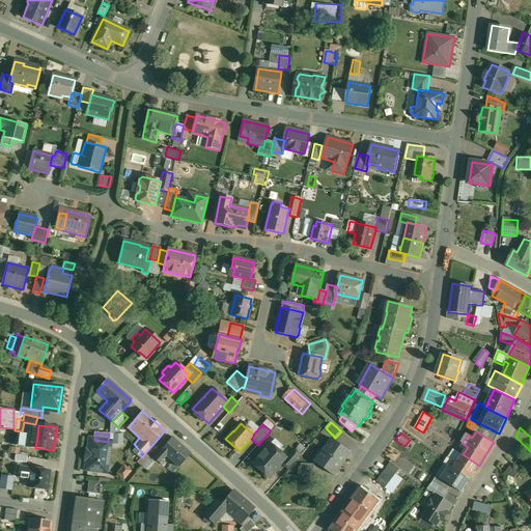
[(37,437),(21,435),(19,445),(35,447),(37,437)]
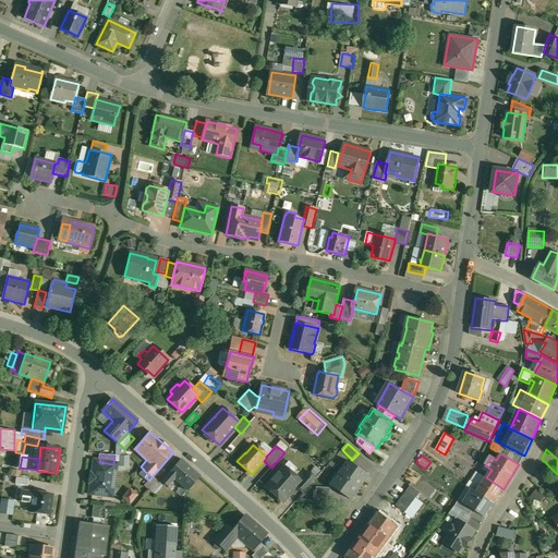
[(201,476),(181,459),(161,482),(168,487),(174,480),(187,492),(201,476)]
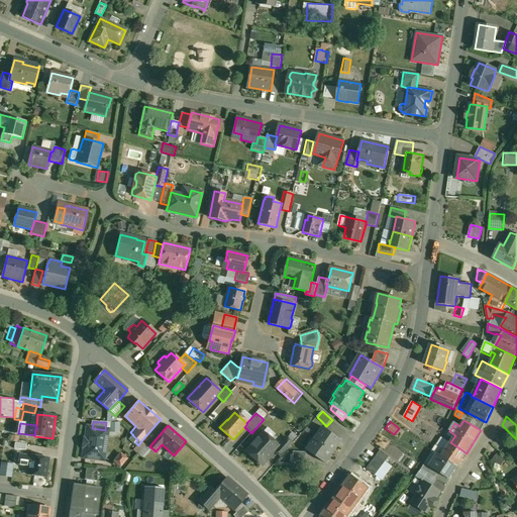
[(92,428),(88,427),(84,457),(103,459),(107,430),(92,428)]
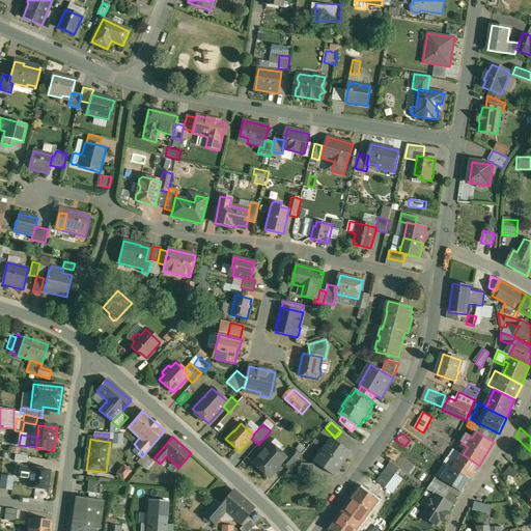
[(352,452),(333,439),(332,440),(333,440),(325,451),(342,464),(351,452),(352,452)]
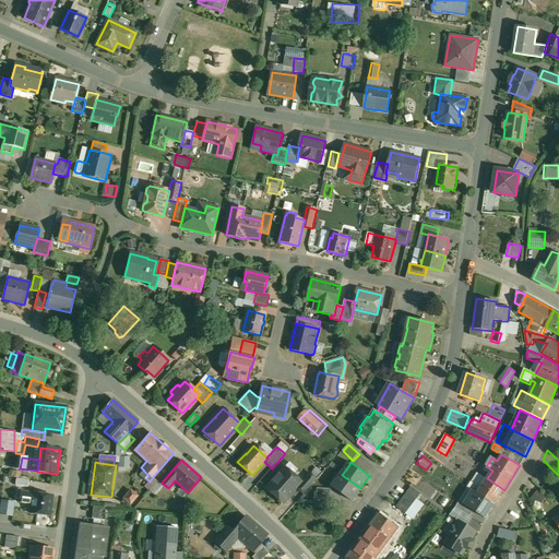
[(300,483),(284,467),(266,488),(283,503),(297,488),(301,483),(300,483)]
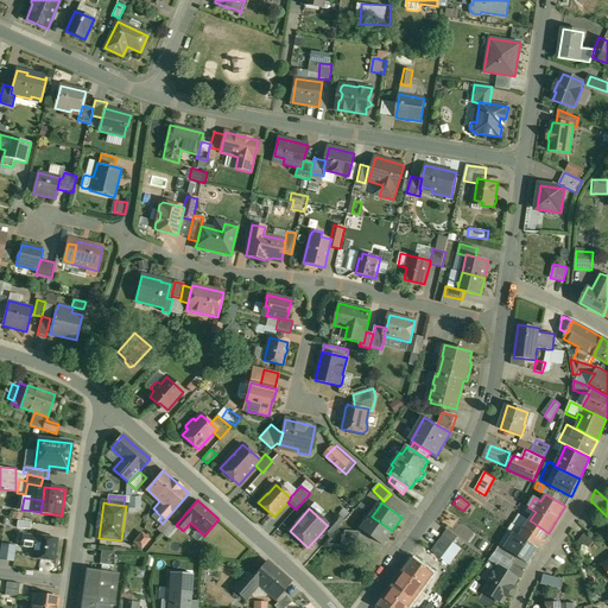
[(336,514),(327,525),(328,525),(323,531),(330,537),(344,521),(336,514)]
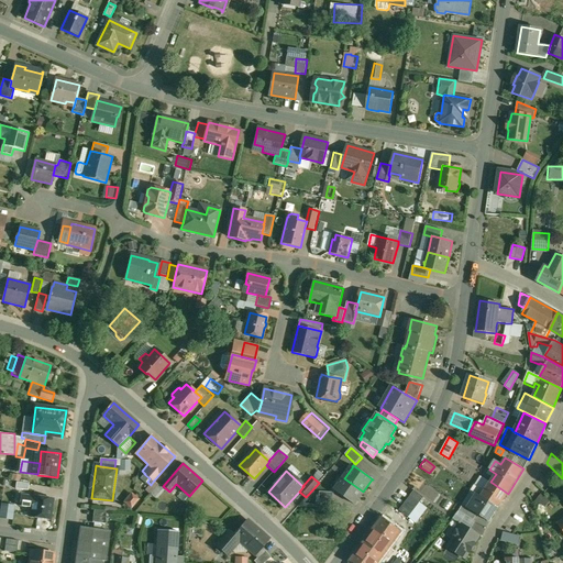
[(363,492),(344,478),(335,490),(355,505),(355,504),(354,504),(363,492)]
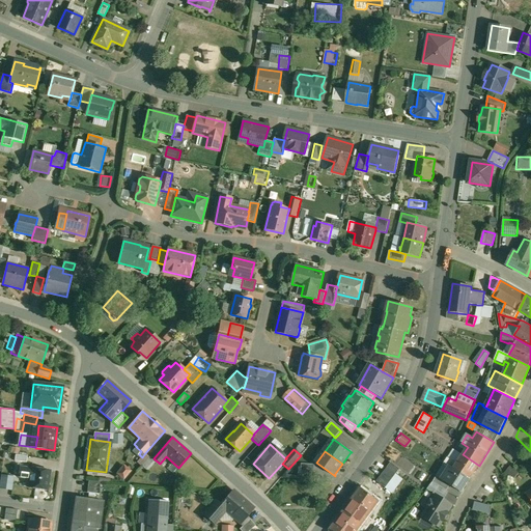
[(456,463),(453,468),(454,469),(470,479),(479,466),(463,454),(456,463)]
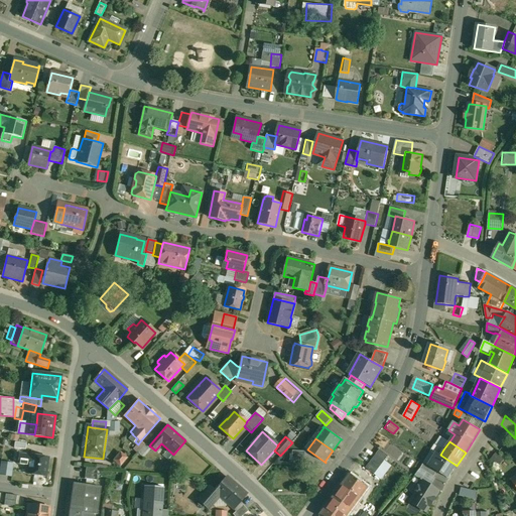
[(144,444),(138,453),(142,457),(149,447),(144,444)]
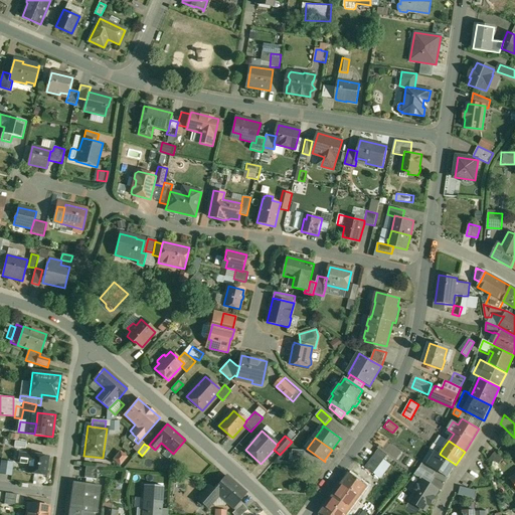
[(443,449),(434,444),(431,449),(433,450),(440,454),(443,449)]
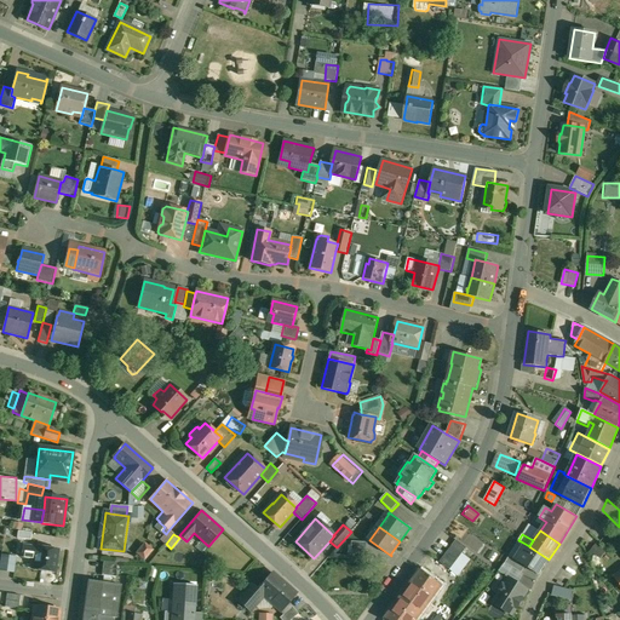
[(466,547),(457,540),(452,545),(463,554),(466,547)]
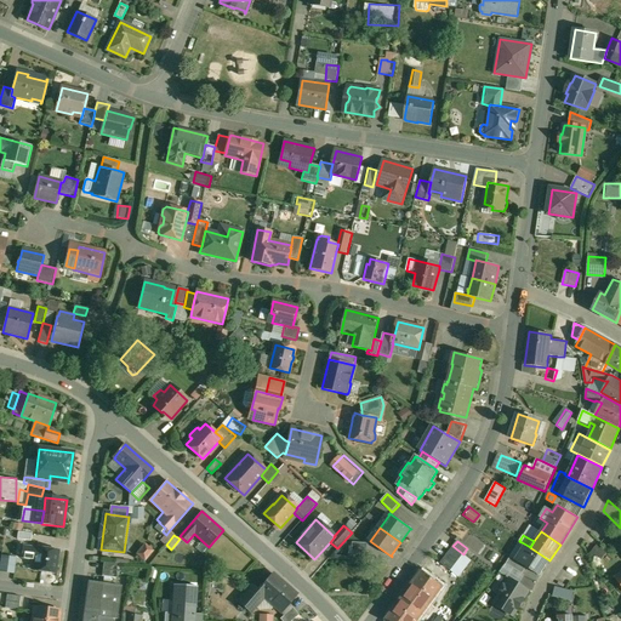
[(369,543),(353,542),(352,551),(349,551),(349,560),(364,560),(365,552),(368,552),(369,543)]
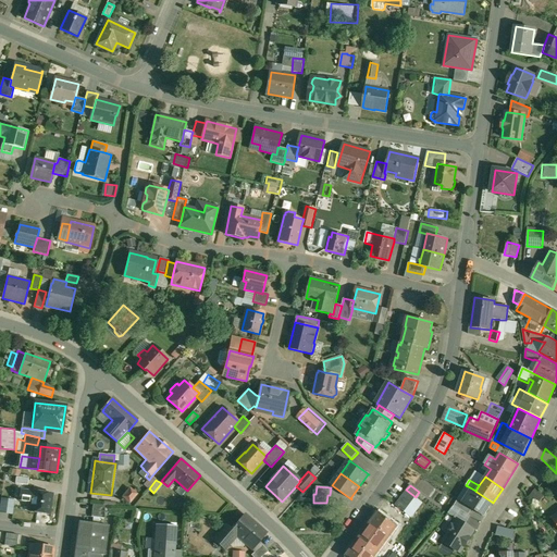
[(493,504),(475,493),(477,492),(475,491),(468,486),(456,506),(481,521),(493,504)]
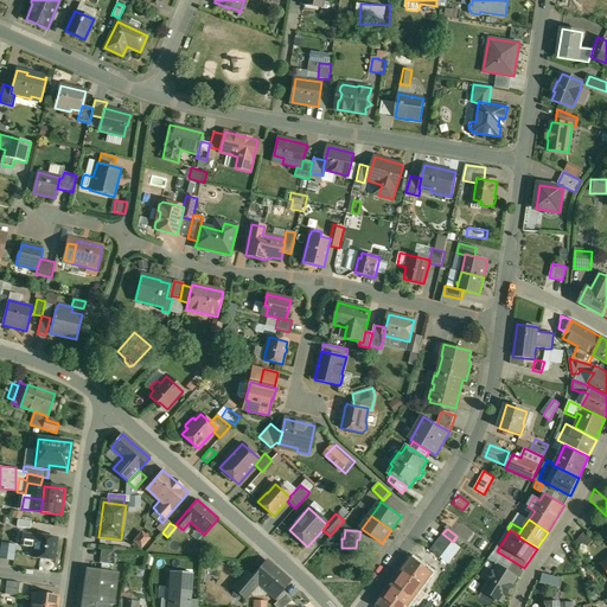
[(142,532),(135,542),(142,548),(149,538),(142,532)]
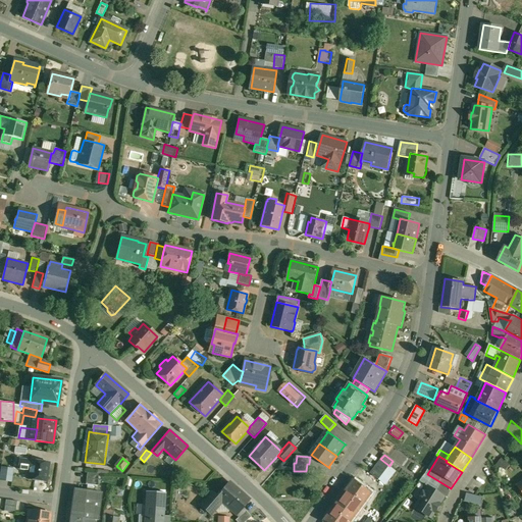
[(494,464),(502,471),(508,464),(500,458),(494,464)]
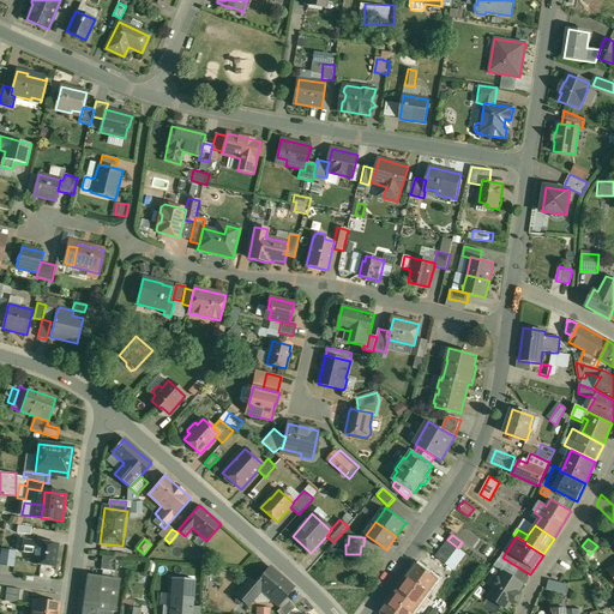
[(458,548),(447,540),(435,557),(446,565),(458,548)]
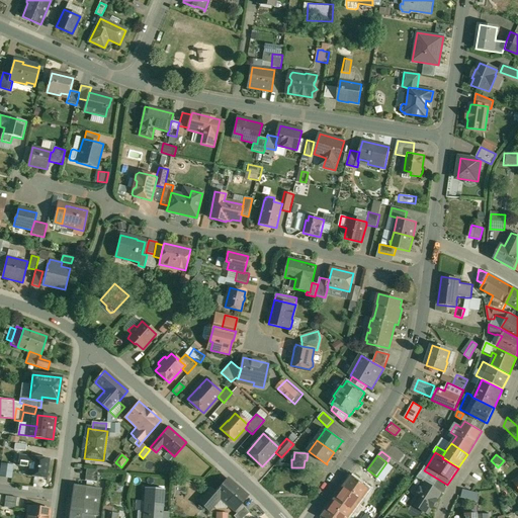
[(31,458),(19,456),(18,466),(30,468),(31,458)]
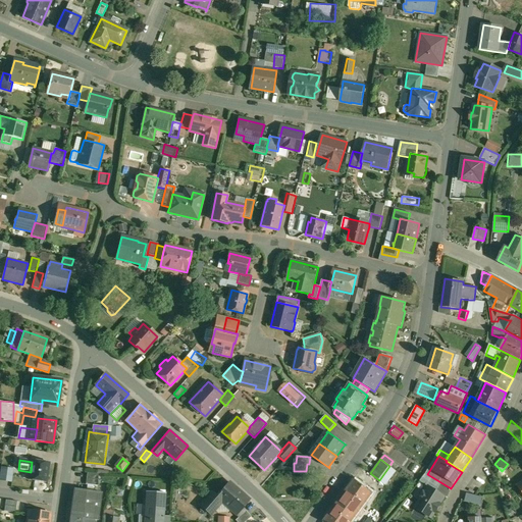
[(50,463),(32,461),(32,462),(31,472),(30,480),(48,482),(50,463)]
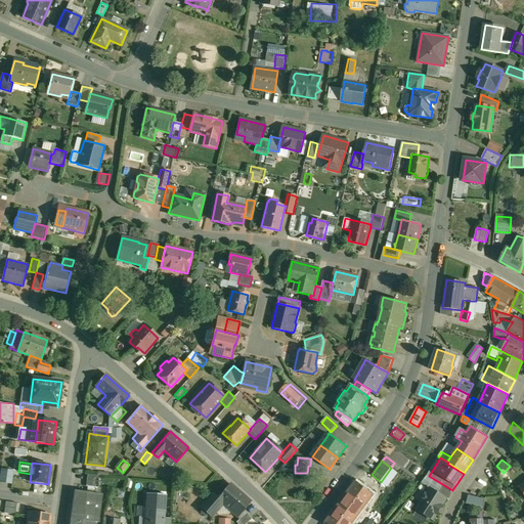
[(3,483),(15,483),(15,469),(3,469),(3,483)]
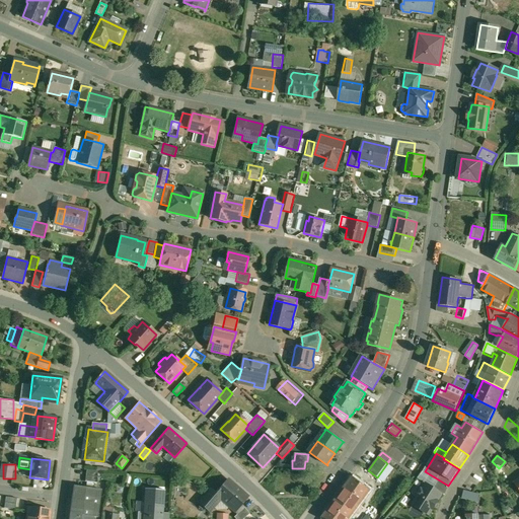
[(87,469),(87,487),(100,487),(100,470),(87,469)]
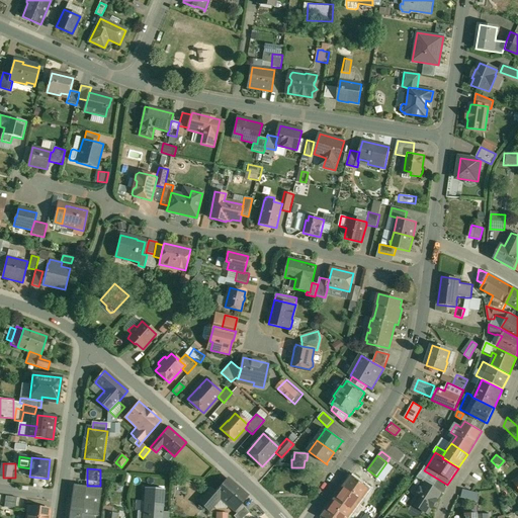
[(429,475),(422,470),(417,478),(424,482),(429,475)]
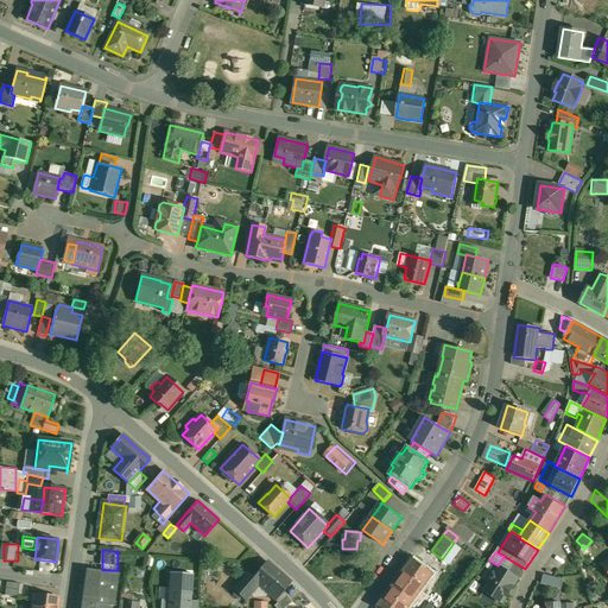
[(416,555),(377,607),(409,607),(416,600),(420,602),(428,591),(424,588),(434,575),(429,570),(431,567),(416,555)]
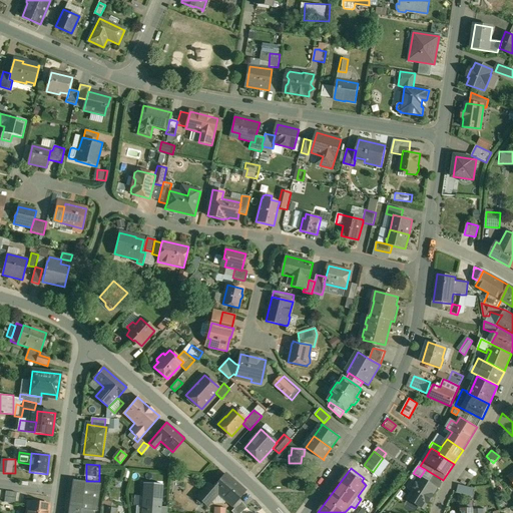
[(245,491),(225,474),(213,488),(208,484),(196,497),(207,506),(218,494),(232,506),(245,491)]
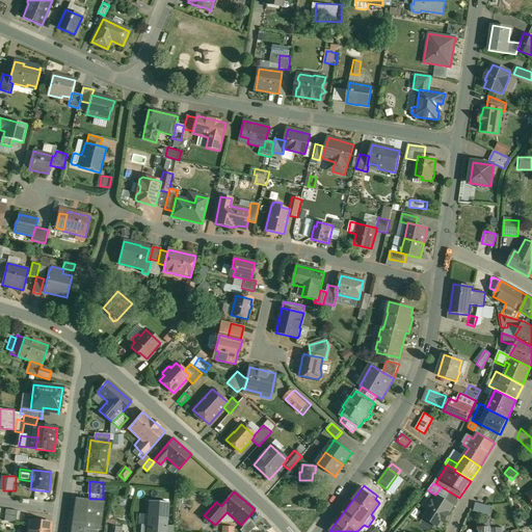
[(453,506),(437,496),(433,501),(430,501),(427,506),(429,509),(423,517),(440,528),(444,522),(445,522),(449,514),(449,513),(453,506)]
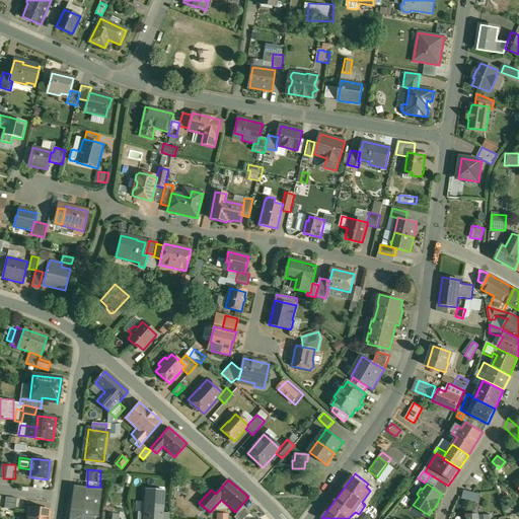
[(101,490),(74,487),(69,518),(93,518),(94,517),(97,518),(101,490)]
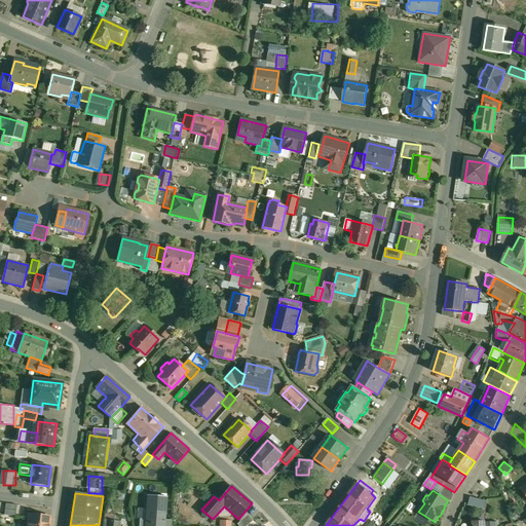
[(165,496),(145,495),(144,519),(138,519),(137,525),(170,525),(171,520),(164,519),(165,496)]
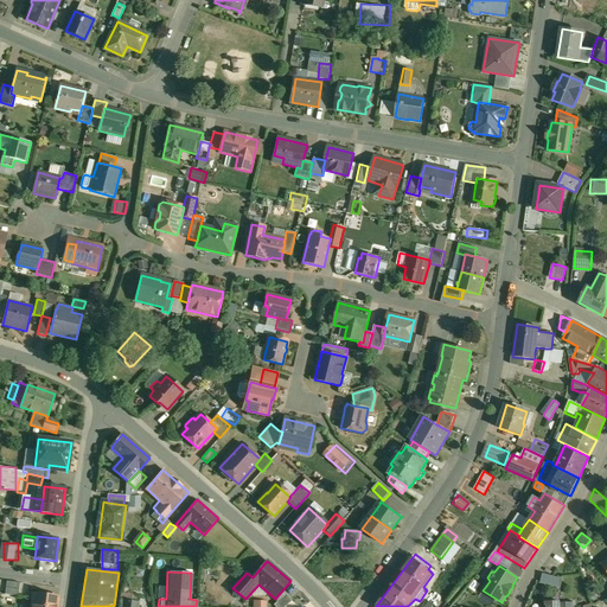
[(561,579),(544,574),(542,583),(561,588),(561,579)]
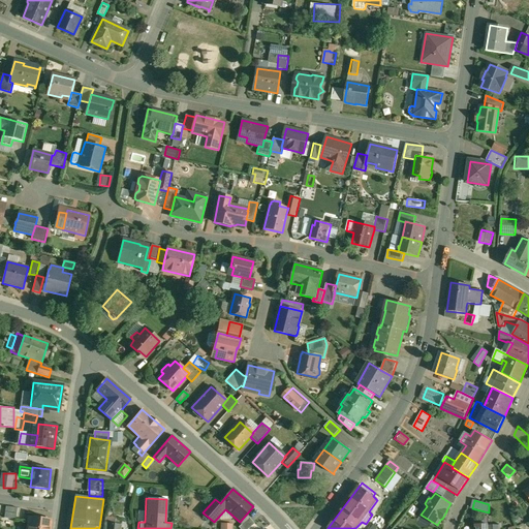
[(18,508),(6,506),(4,518),(16,520),(18,508)]
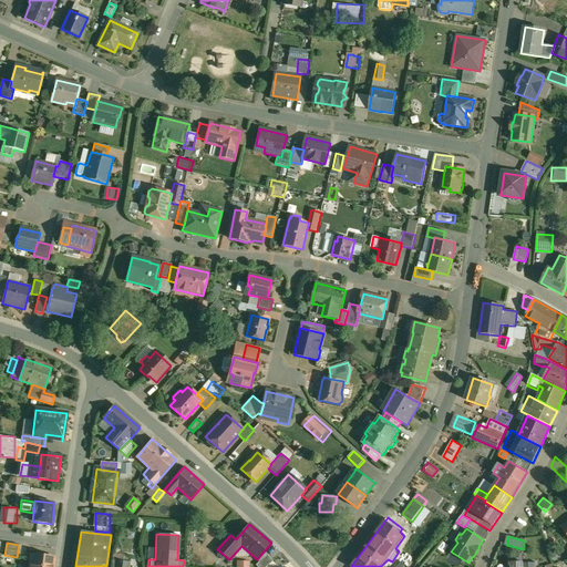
[(249,556),(244,552),(235,562),(240,566),(249,556)]
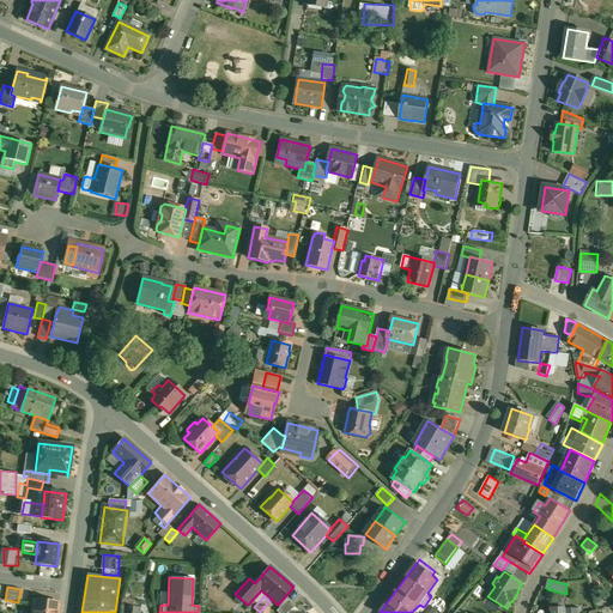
[(58,612),(60,602),(34,600),(31,612),(58,612)]
